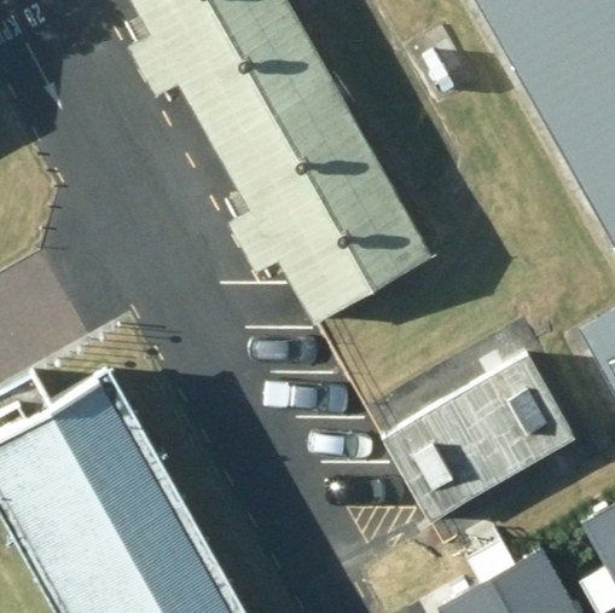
[(434,256),(288,0),(132,0),(152,34),(134,45),(162,92),(178,84),(250,208),(232,220),(260,269),(278,256),(315,322),(434,256)]
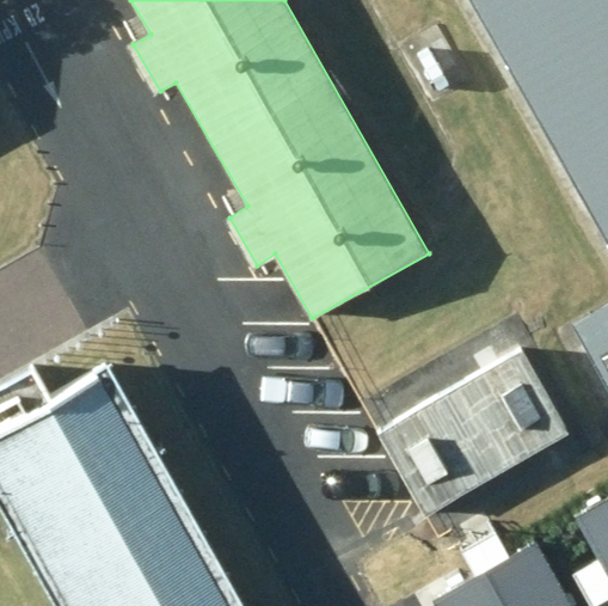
[(607,307),(573,329),(607,390),(607,0),(476,0),(607,227),(607,307)]
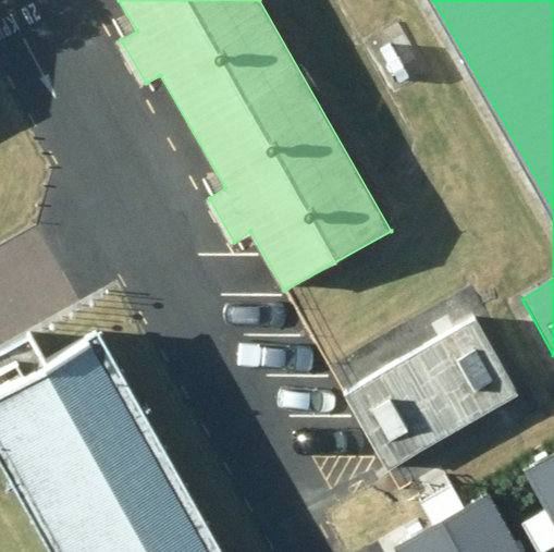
[(343,397),(386,473),(517,395),(475,322),(343,397)]
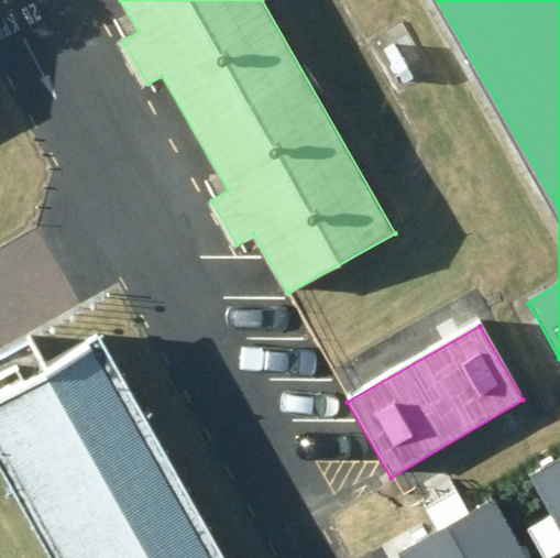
[(222,557),(98,334),(46,362),(26,343),(0,359),(0,469),(50,557),(222,557)]
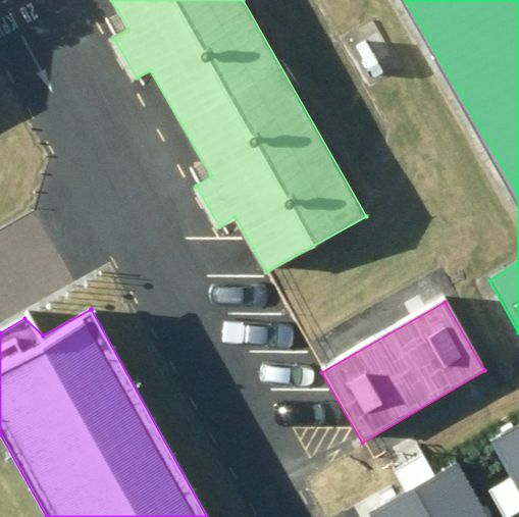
[(518,422),(495,437),(518,480),(518,422)]
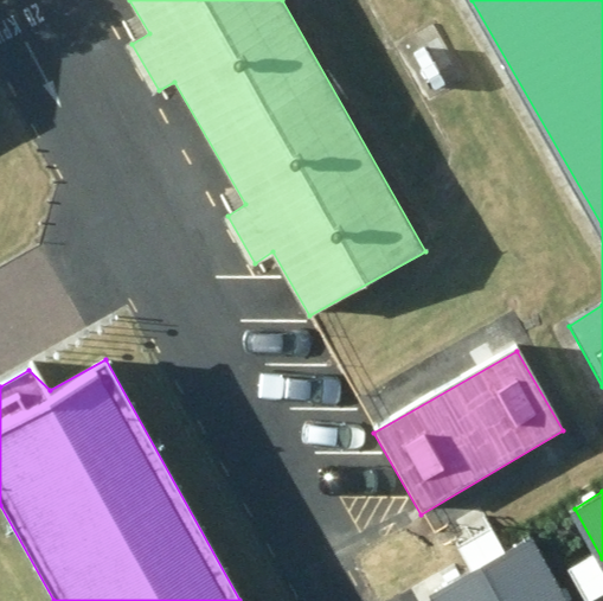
[(442,584),(450,600),(582,600),(540,529),(442,584)]
